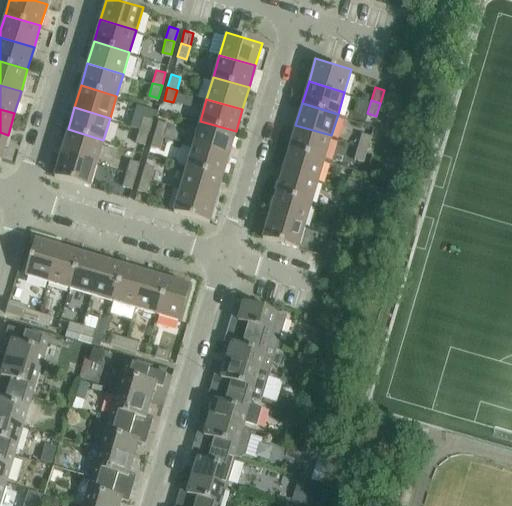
[(143,114),(139,127),(148,129),(152,116),(143,114)]
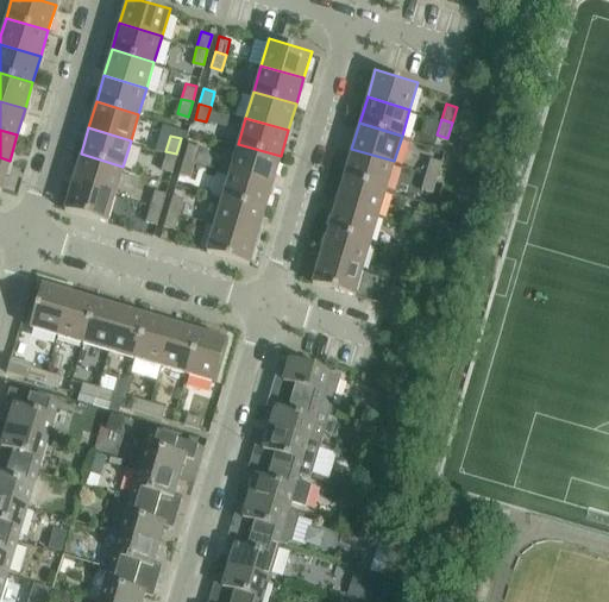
[(199,144),(188,140),(183,156),(195,160),(199,144)]
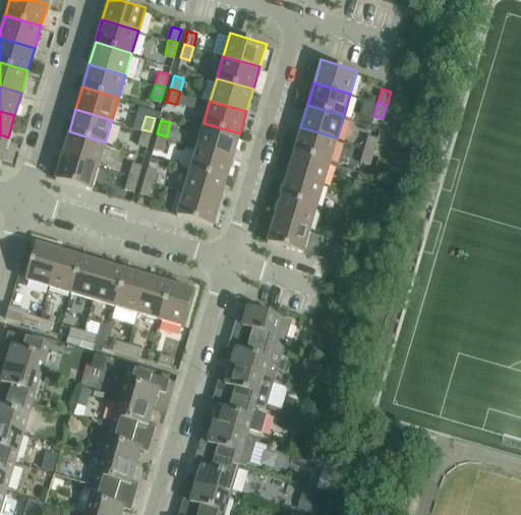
[(240,133),(204,123),(196,146),(233,156),(240,133)]
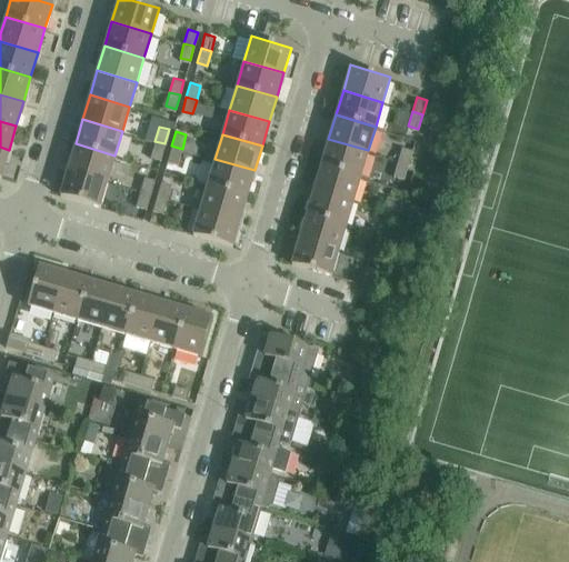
[(368,150),(328,139),(321,163),(361,176),(368,150)]
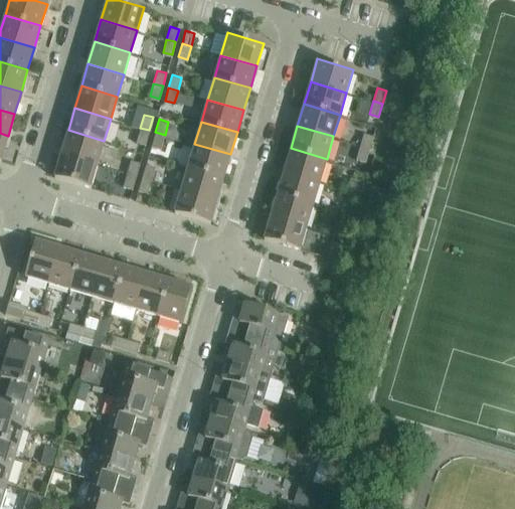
[(149,130),(140,128),(136,140),(146,143),(149,130)]
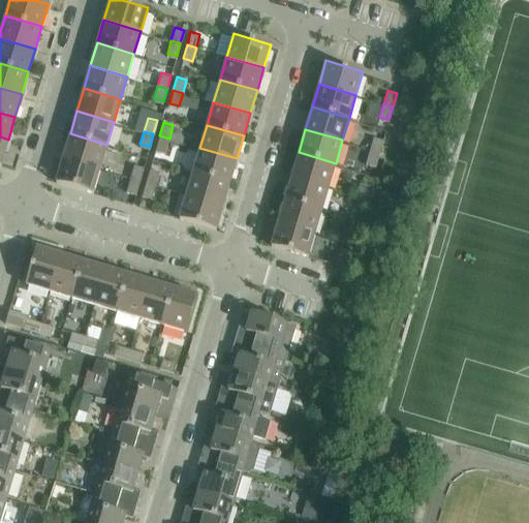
[(106,145),(70,133),(63,156),(100,167),(106,145)]
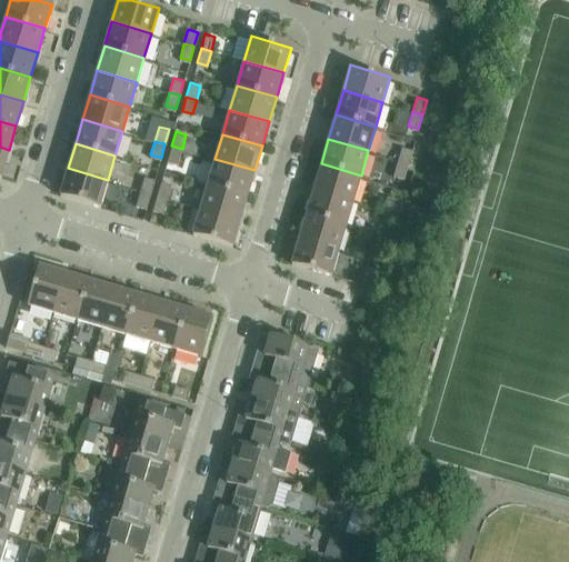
[(182,149),(171,146),(168,160),(178,163),(182,149)]
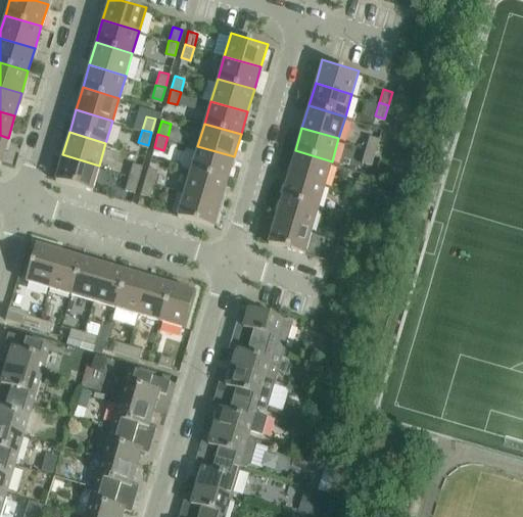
[(370,134),(366,147),(375,149),(379,136),(370,134)]
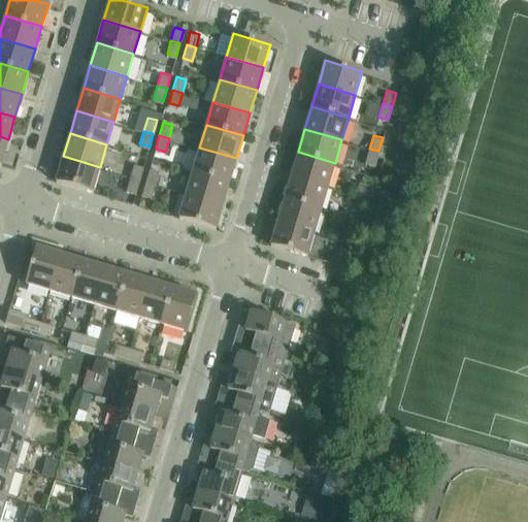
[(236,158),(199,148),(193,170),(229,181),(236,158)]
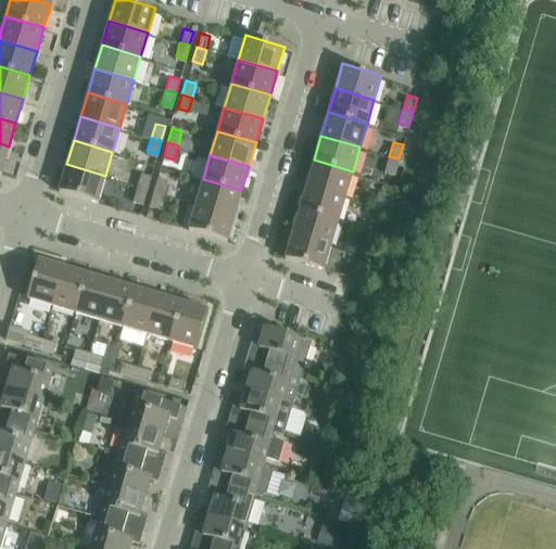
[(399,158),(389,156),(384,169),(395,173),(399,158)]
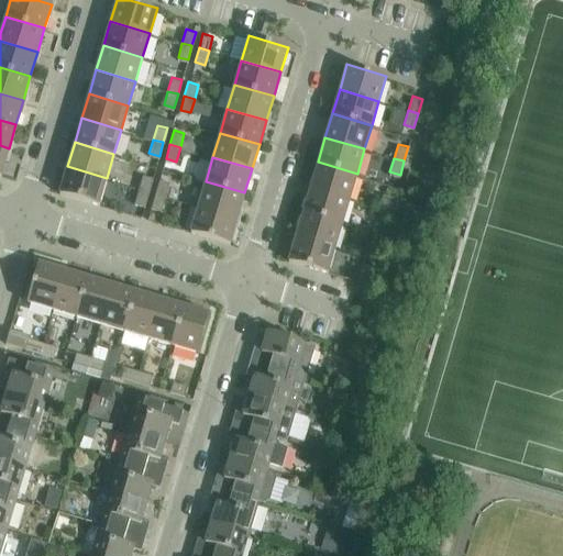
[(357,174),(318,162),(310,186),(350,198),(357,174)]
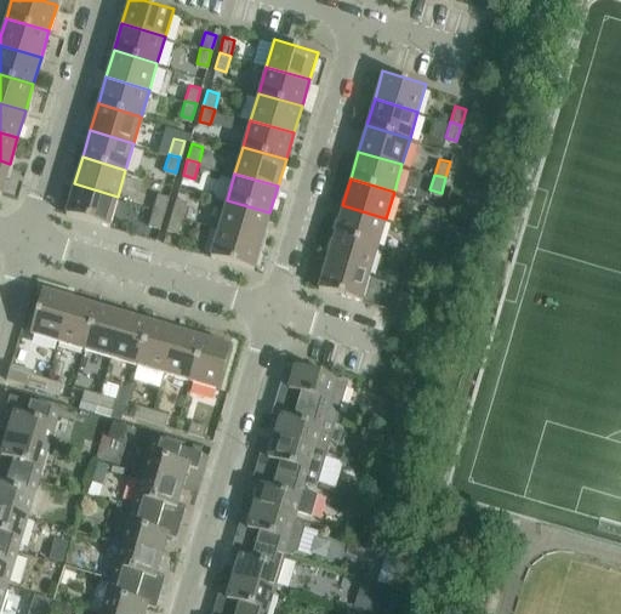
[(118,197),(74,183),(66,211),(109,223),(118,197)]
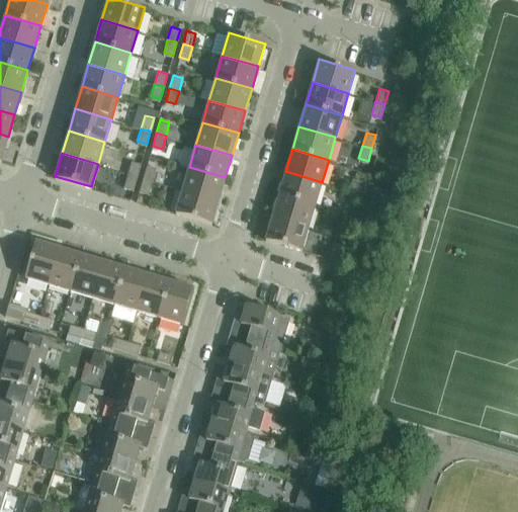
[(132,159),(127,173),(137,175),(141,162),(132,159)]
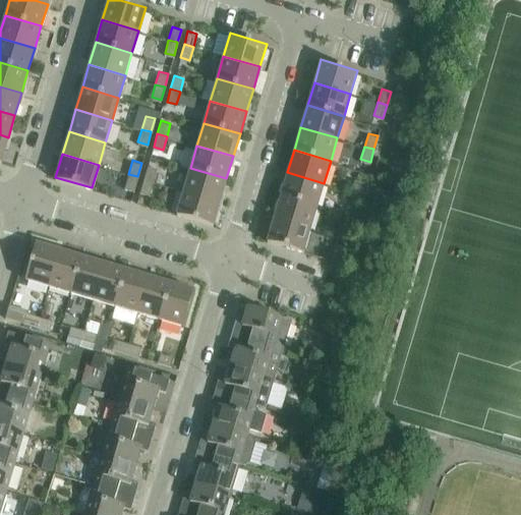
[(157,168),(148,165),(143,178),(154,181),(157,168)]
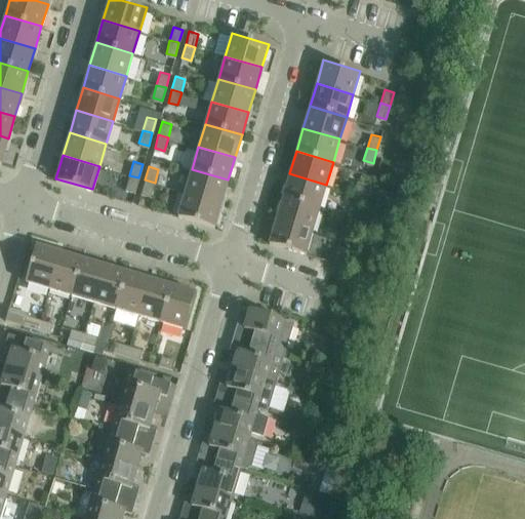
[(228,180),(192,169),(185,191),(221,202),(228,180)]
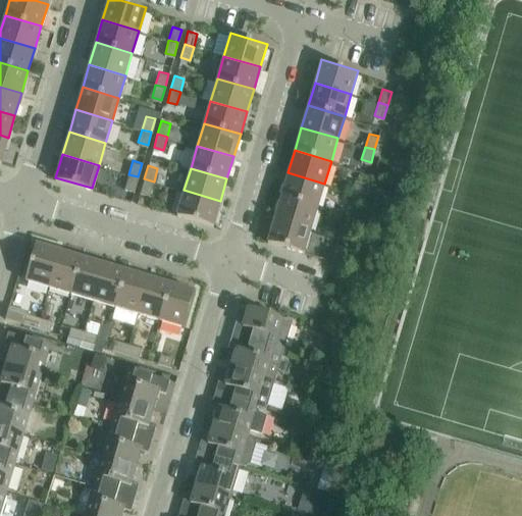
[(324,184),(288,172),(281,195),(318,205),(324,184)]
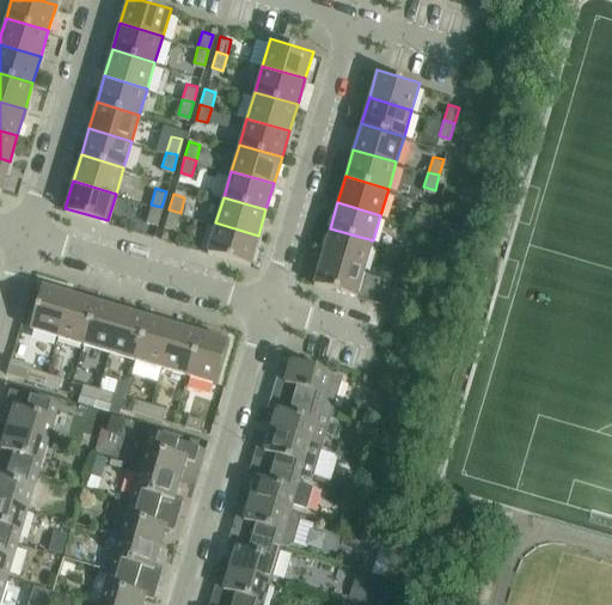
[(161,207),(151,205),(146,219),(158,222),(161,207)]
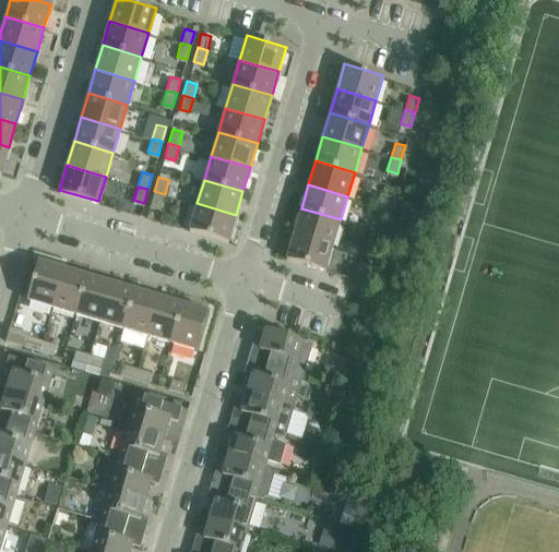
[(165,194),(154,191),(151,205),(161,207),(165,194)]
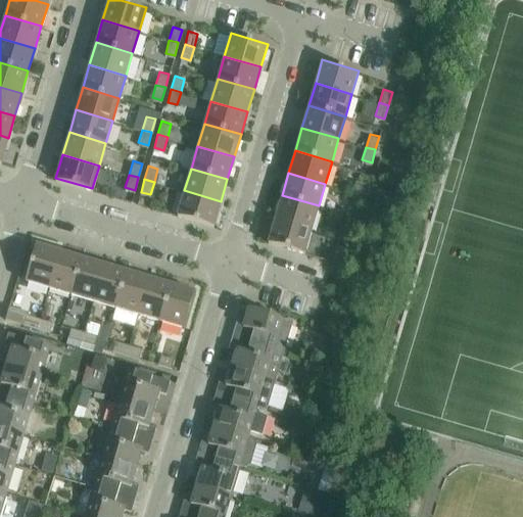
[(357,179),(352,192),(362,194),(366,182),(357,179)]
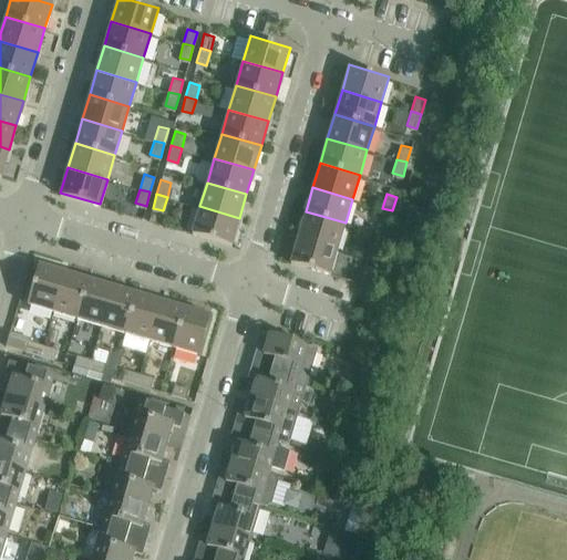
[(239,218),(199,206),(193,231),(232,244),(239,218)]
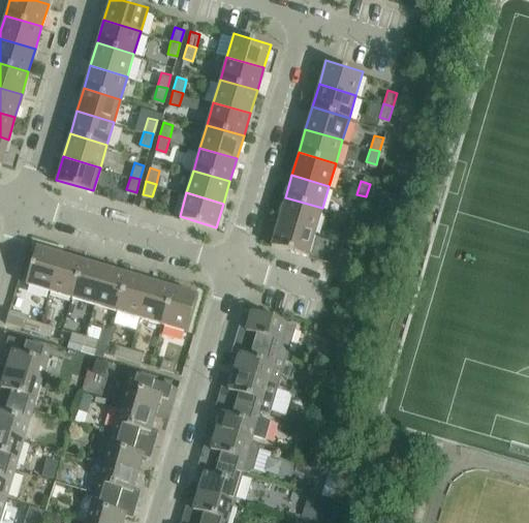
[(366,196),(356,194),(352,207),(362,210),(366,196)]
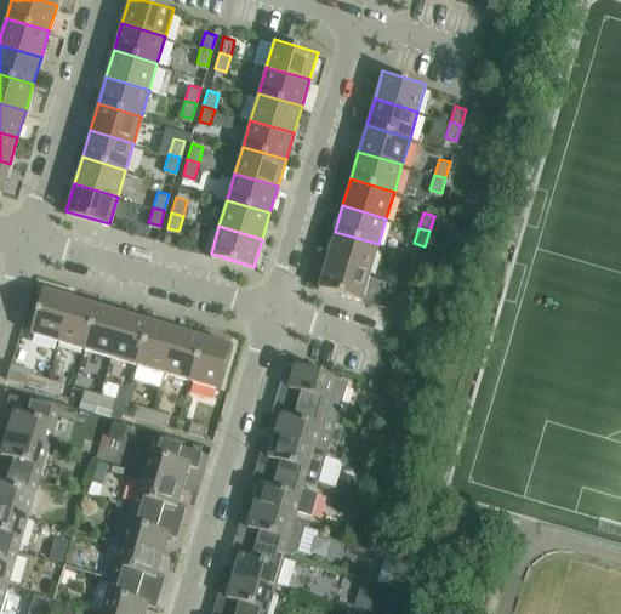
[(379,244),(335,232),(326,259),(370,271),(379,244)]
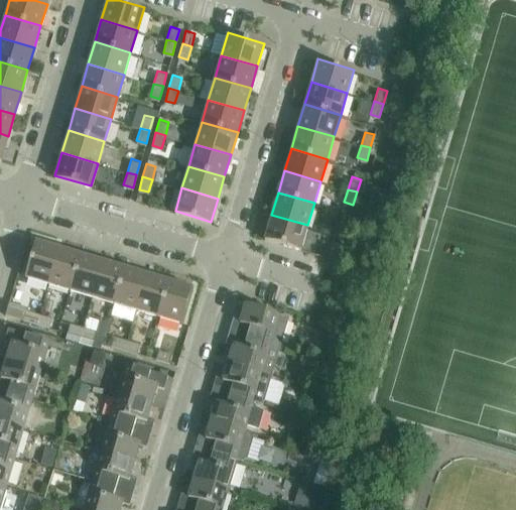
[(307,225),(271,215),(265,237),(300,248),(307,225)]
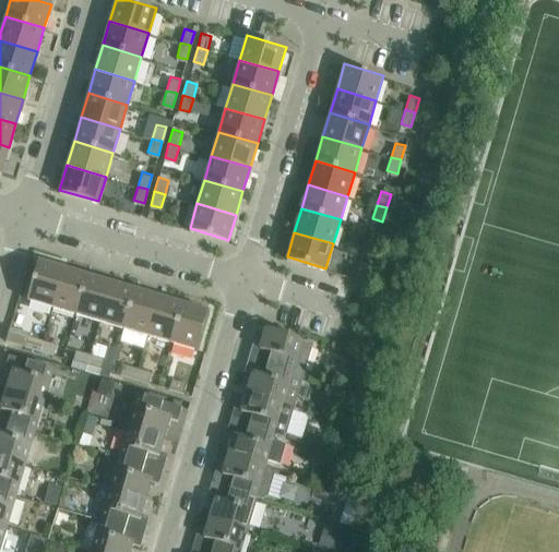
[(367,238),(363,252),(372,255),(377,241),(367,238)]
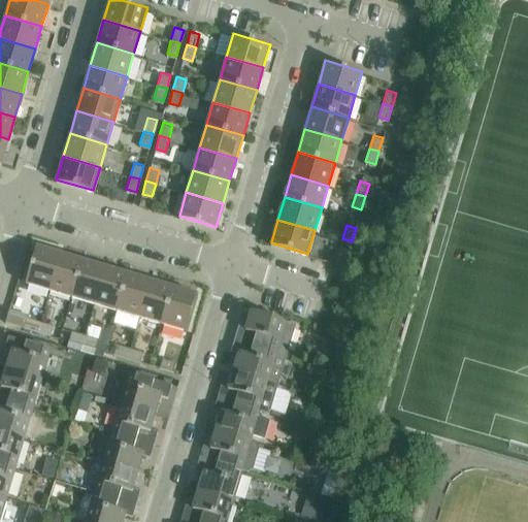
[(352,241),(342,238),(338,252),(349,255),(352,241)]
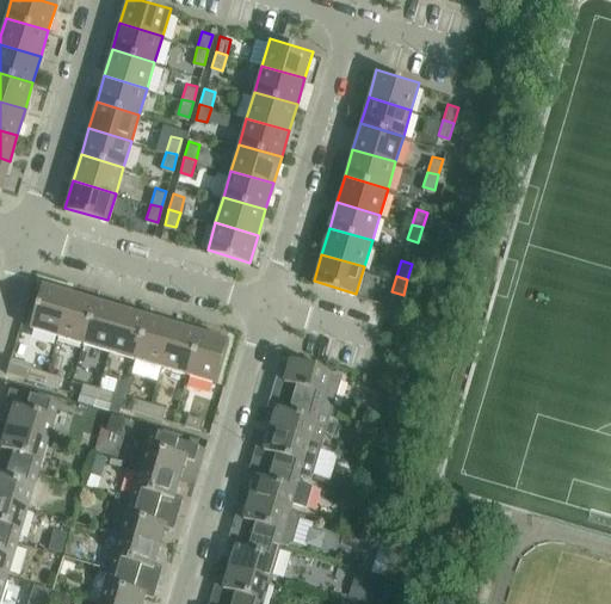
[(30,326),(57,333),(71,291),(43,283),(30,326)]
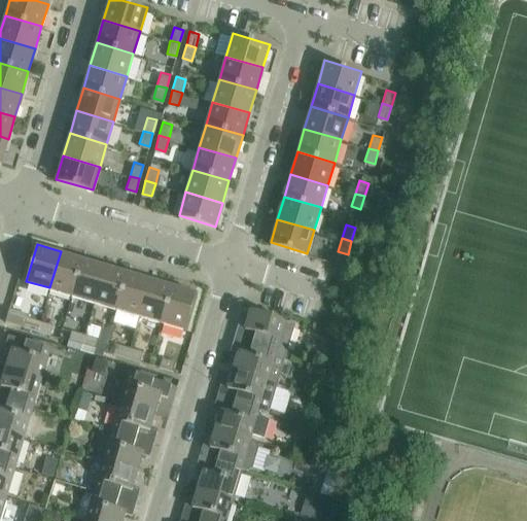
[(82,257),(61,251),(49,287),(72,294),(82,257)]
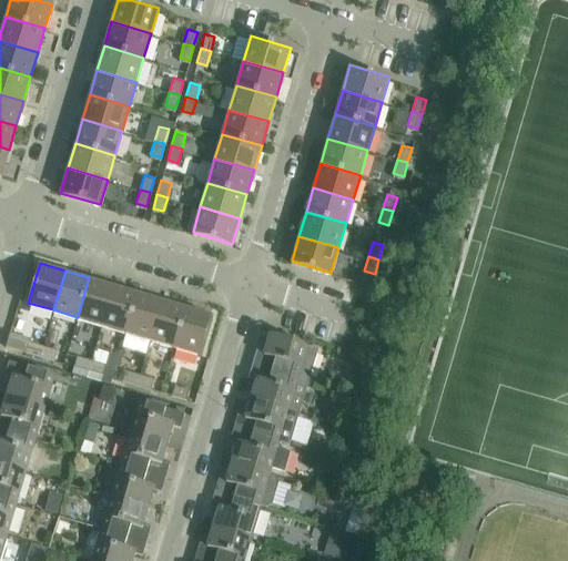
[(113,285),(89,277),(78,317),(102,324),(113,285)]
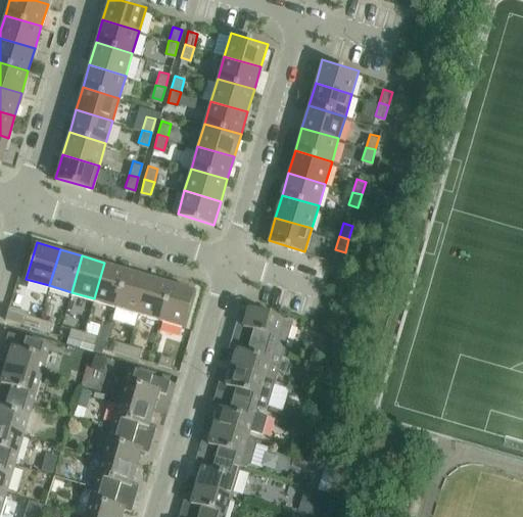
[(127,269),(104,263),(94,298),(116,306),(127,269)]
